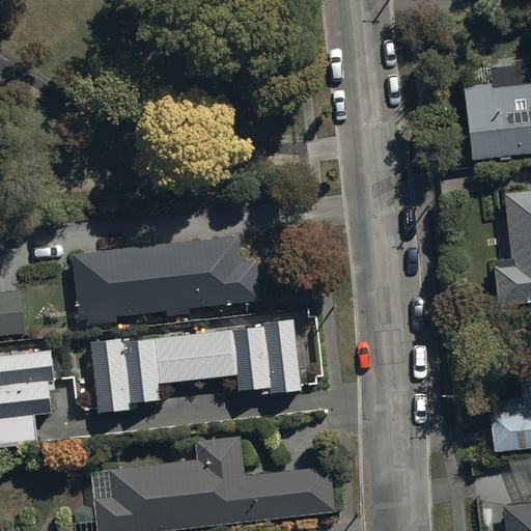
[(462,87),(469,160),(530,154),(530,62),(486,67),(488,85),(462,87)]
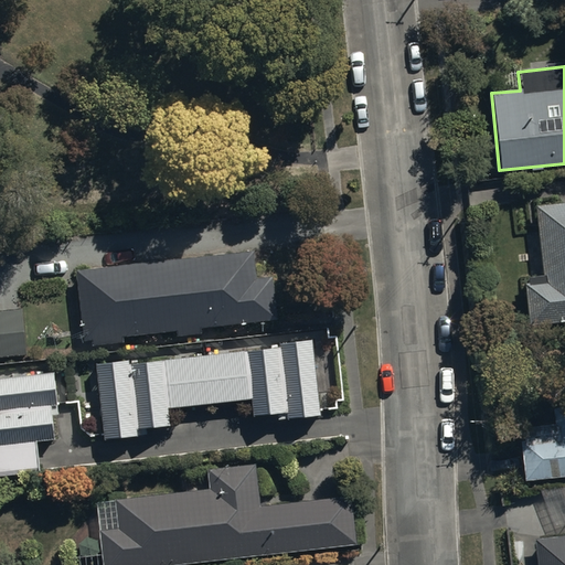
[(564,204),(535,208),(543,286),(525,287),(529,326),(564,322),(564,204)]
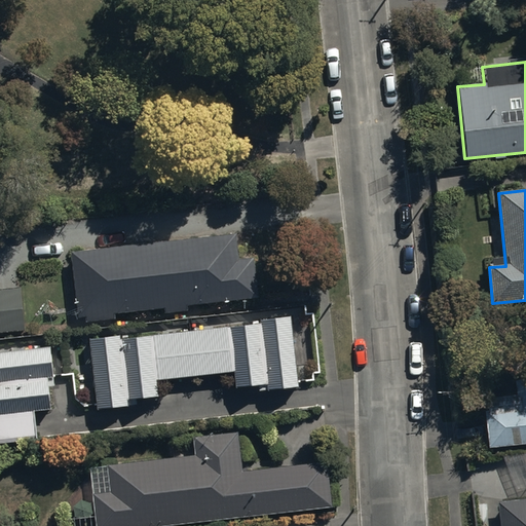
[(236,235),(71,253),(77,316),(84,315),(85,323),(116,320),(115,312),(165,307),(166,313),(188,311),(187,306),(258,299),(254,258),(238,260),(236,235)]
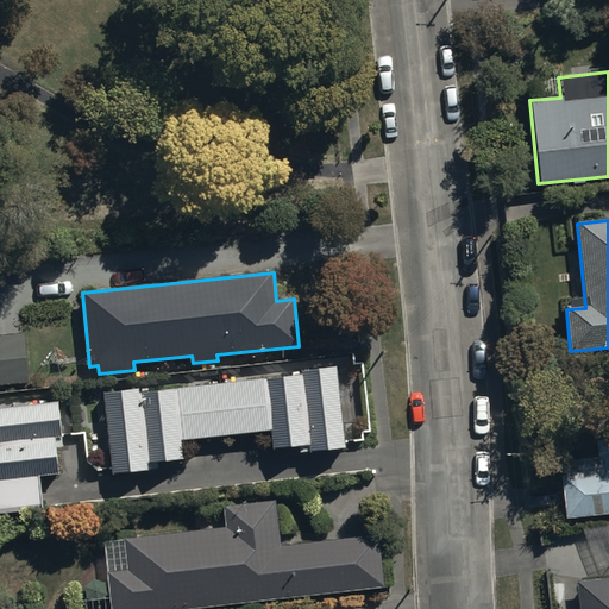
[(27,334),(0,336),(0,383),(31,381),(27,334)]
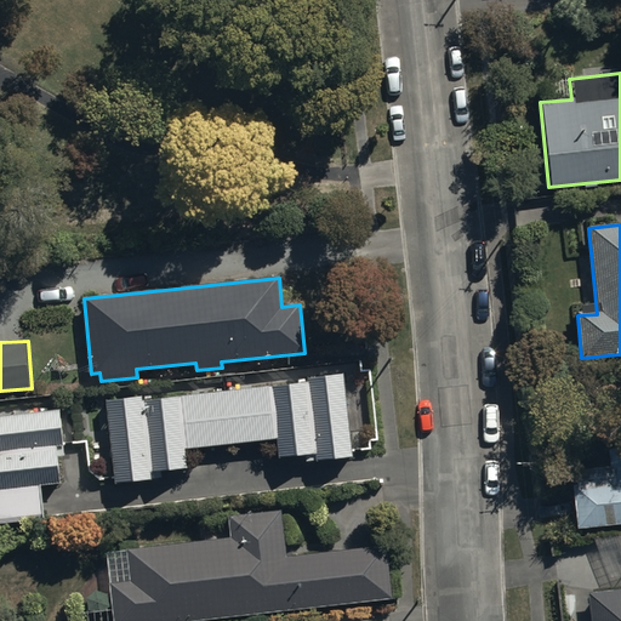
[(279,465),(353,457),(345,376),(108,402),(117,482),(188,474),(186,450),(277,440),(279,465)]
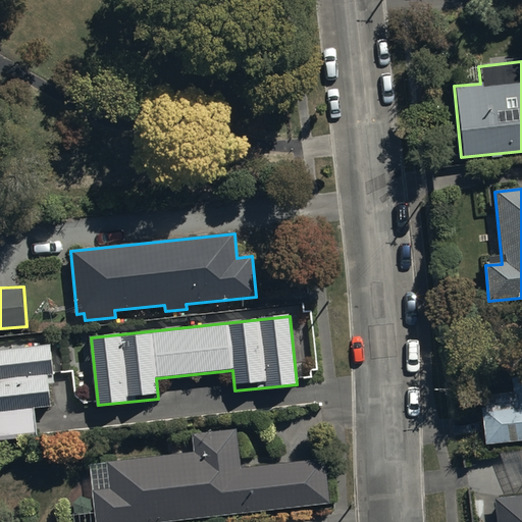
[(0,440),(37,436),(34,408),(50,406),(46,375),(53,374),(50,346),(0,351),(0,440)]
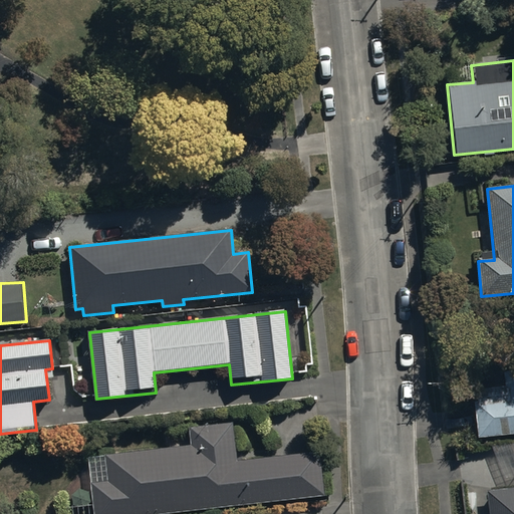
[(513,383),(473,389),(480,439),(513,434),(513,383)]
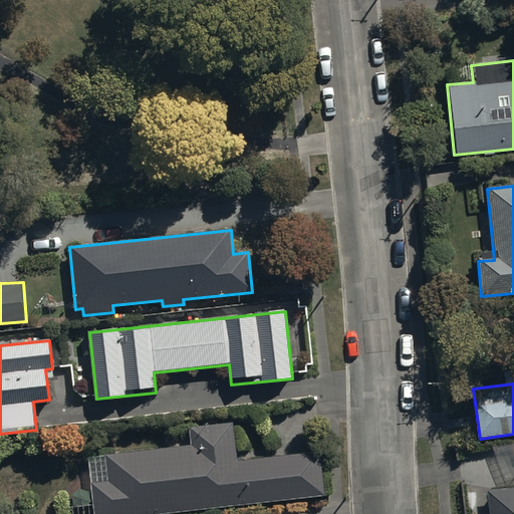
[(189,446),(88,457),(93,513),(167,513),(324,497),(319,454),(237,462),(233,422),(187,427),(189,446)]
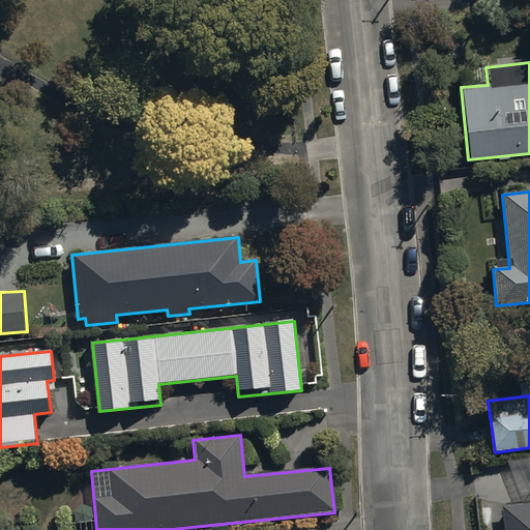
[(529,529),(529,503),(503,506),(505,529),(529,529)]
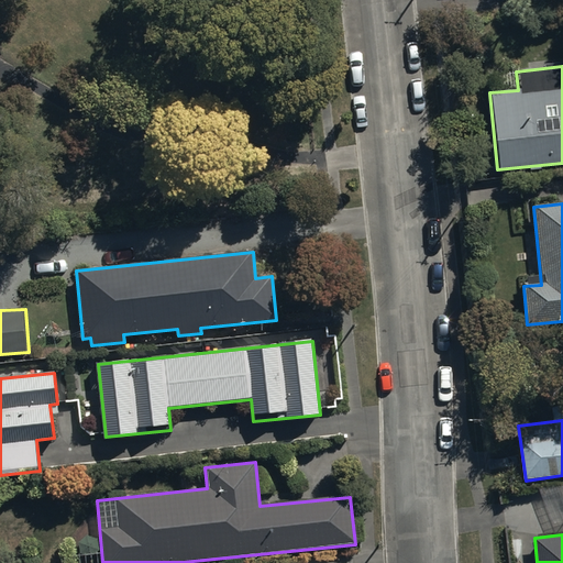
All buildings are outlined.
